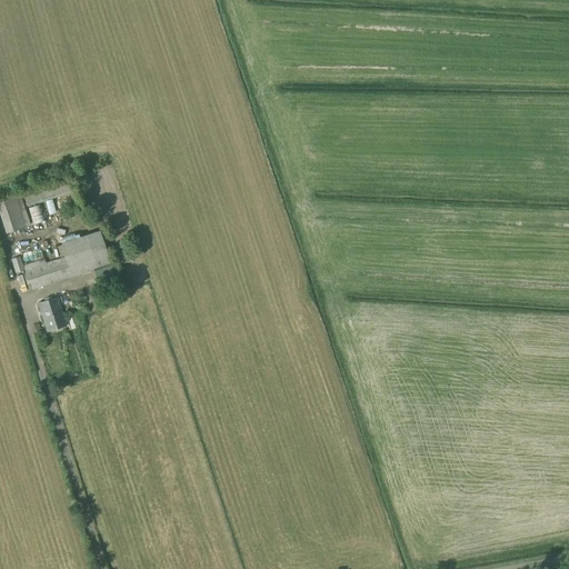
[(69,180),(22,195),(27,208),(28,208),(29,209),(40,206),(39,203),(73,192),(69,180)]
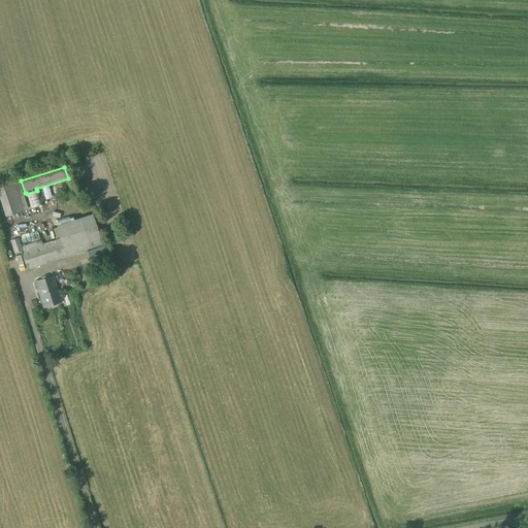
[(0,200),(5,218),(24,211),(28,209),(19,180),(14,183),(0,187),(0,200)]
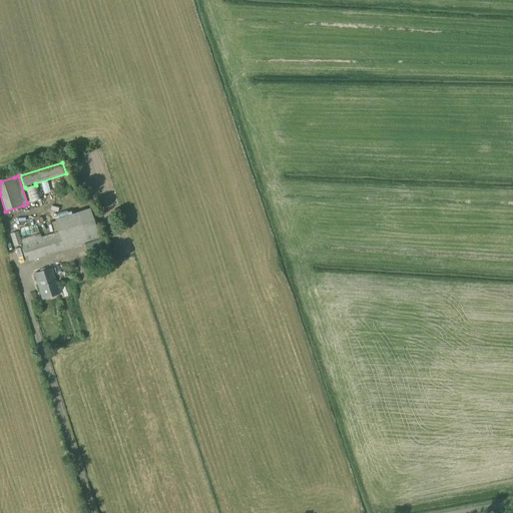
[(36,185),(26,188),(30,202),(40,199),(36,185)]
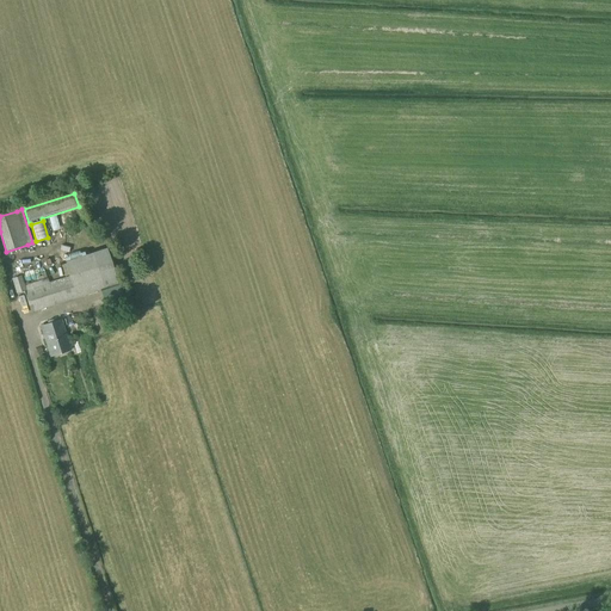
[(119,284),(112,263),(106,247),(65,261),(66,264),(61,265),(66,278),(49,283),(48,278),(47,278),(44,272),(37,275),(38,281),(24,285),(22,276),(12,278),(17,294),(25,291),(31,314),(119,284)]
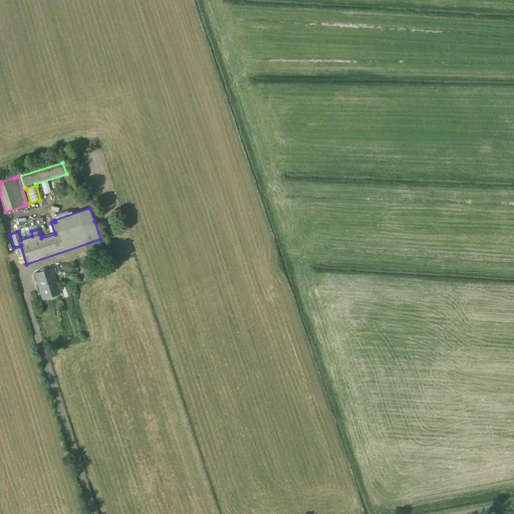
[(43,300),(60,295),(52,270),(34,275),(43,300)]
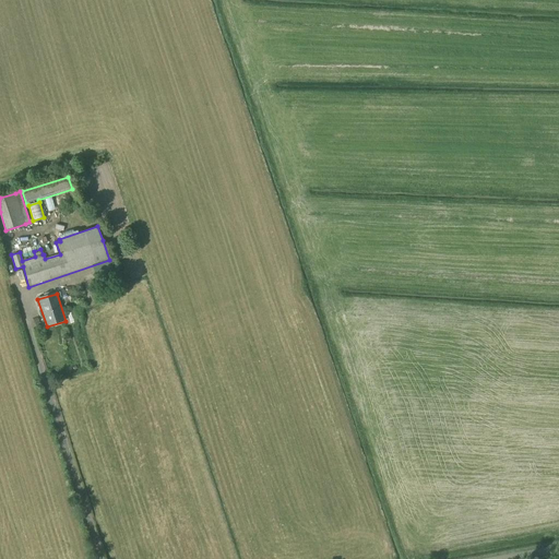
[(71,323),(76,321),(74,312),(68,314),(71,323)]
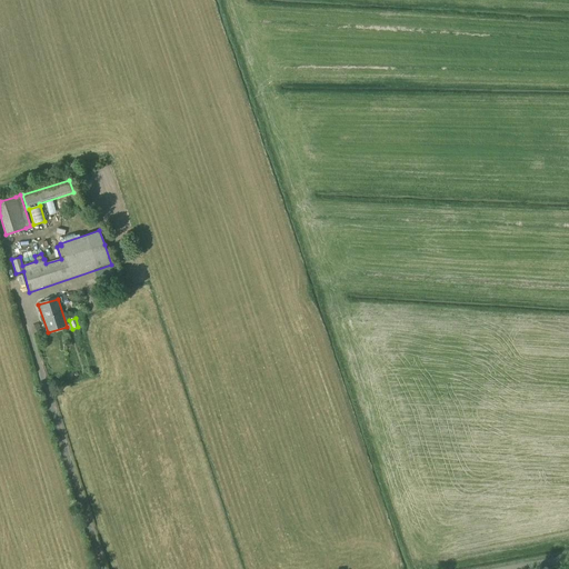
[(67,363),(75,361),(70,348),(61,350),(67,363)]
